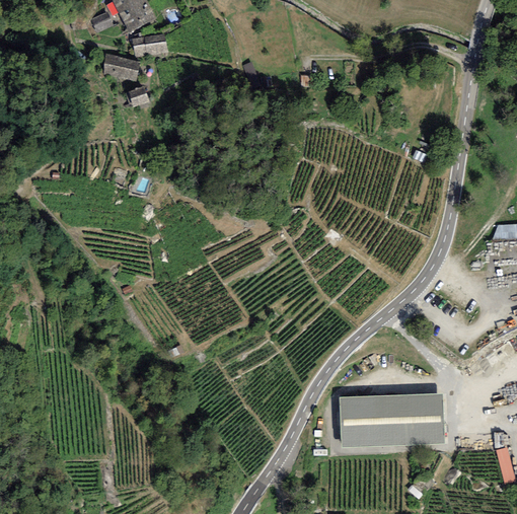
[(109,0),(107,1),(124,32),(154,16),(145,0),(109,0)]
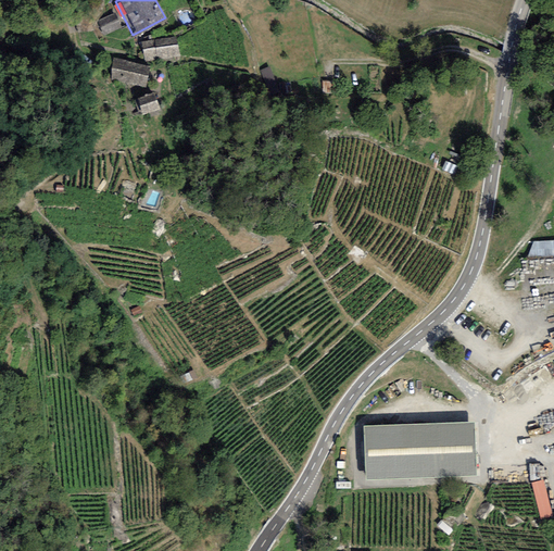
[(112,9),(95,15),(100,30),(118,23),(112,9)]
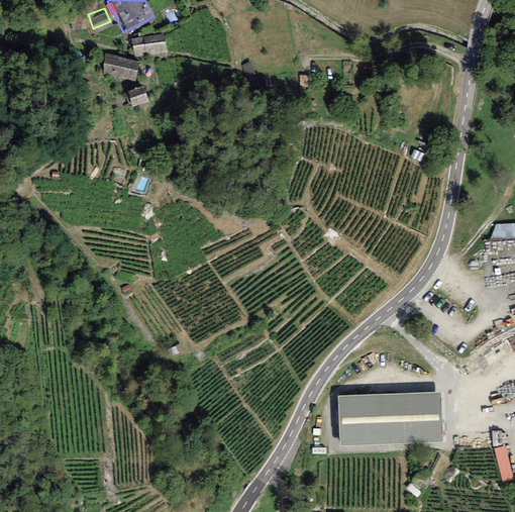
[(130,35),(132,53),(165,49),(162,31),(130,35)]
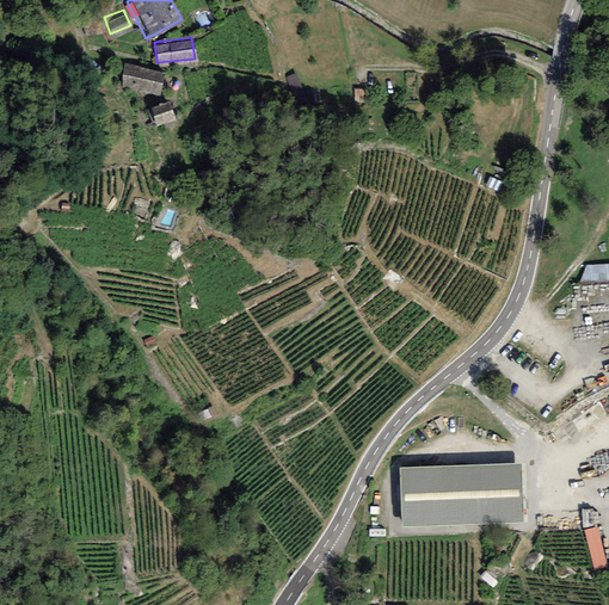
[(162,71),(123,60),(117,81),(158,91),(162,71)]
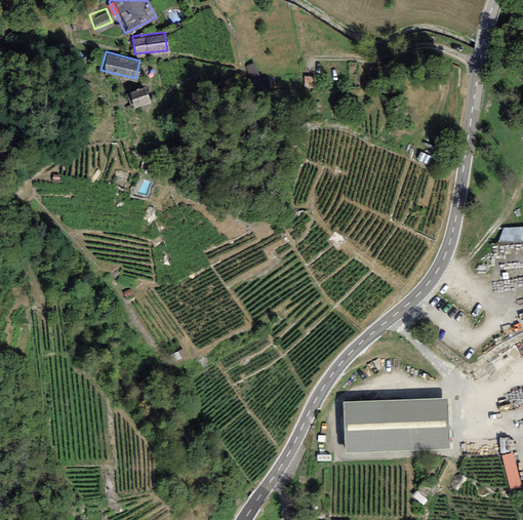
[(144,85),(127,90),(132,106),(149,101),(144,85)]
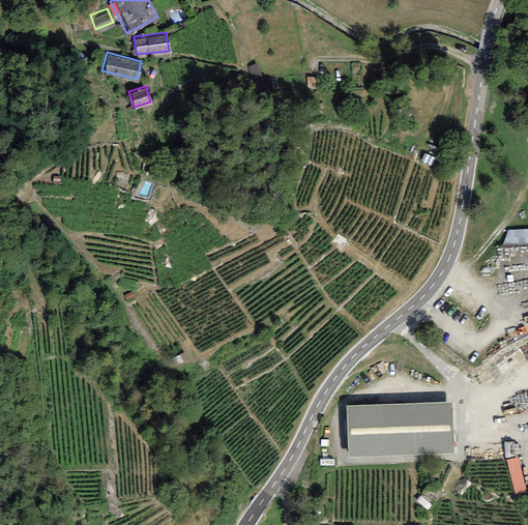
[(438,147),(427,142),(420,156),(431,162),(438,147)]
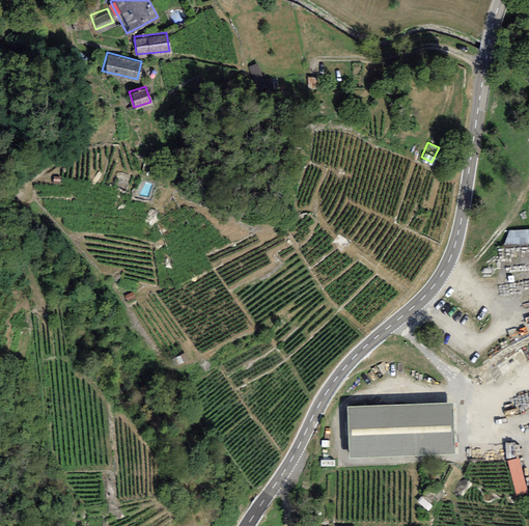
[(528,225),(507,225),(507,241),(528,241),(528,225)]
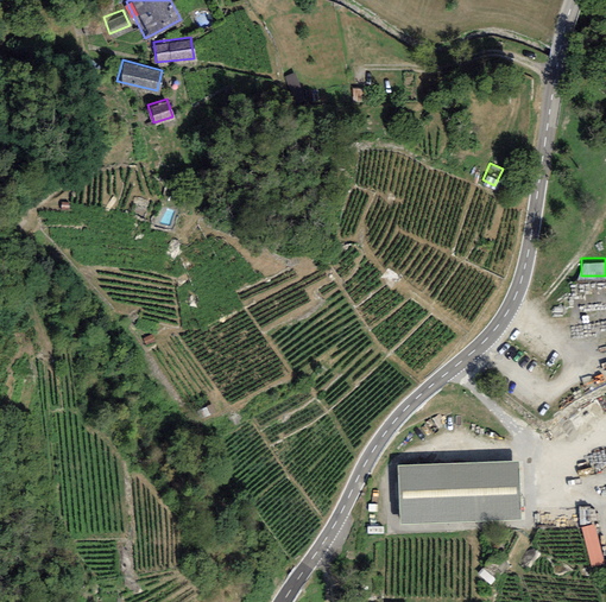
[(212,407),(208,401),(197,406),(201,412),(212,407)]
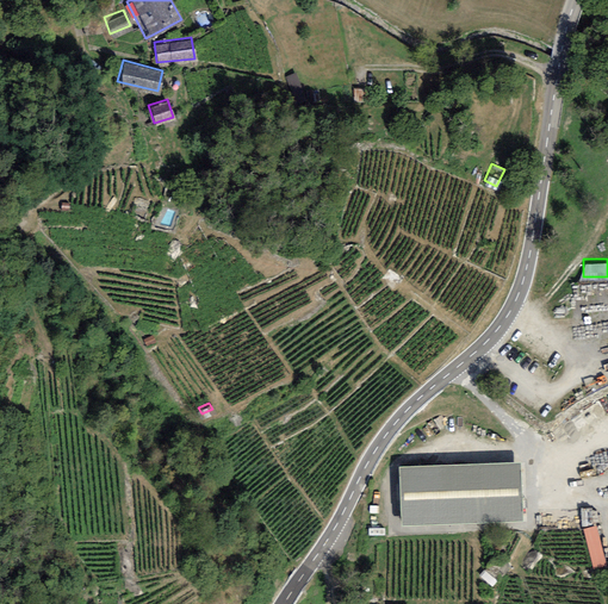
[(508,461),(403,466),(407,524),(512,518),(508,461)]
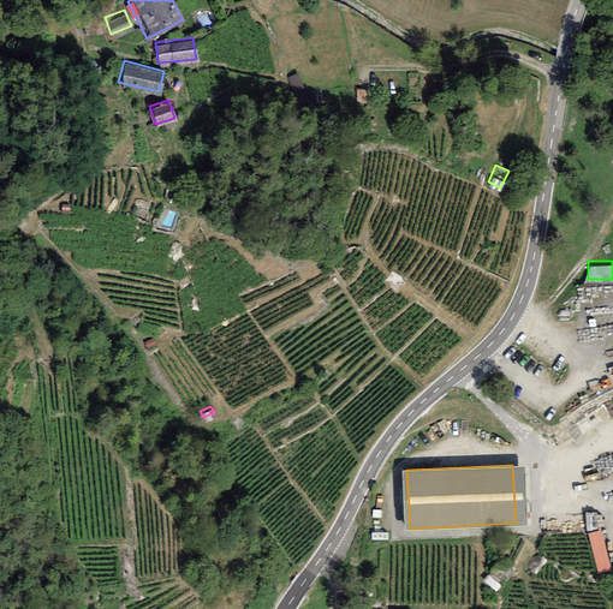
[(601,526),(587,530),(597,573),(611,569),(601,526)]
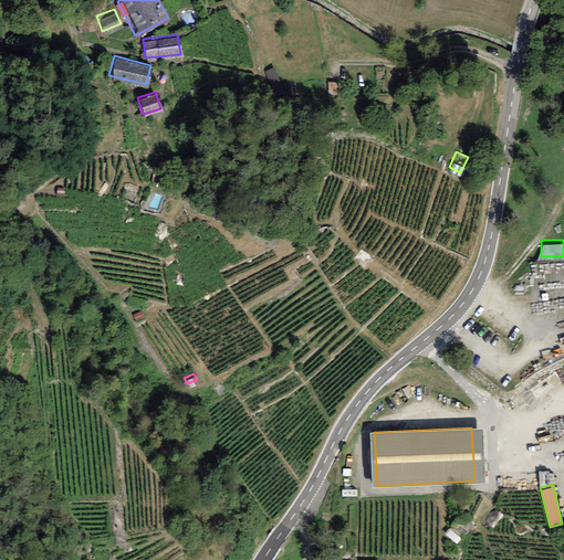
All buildings are outlined.
